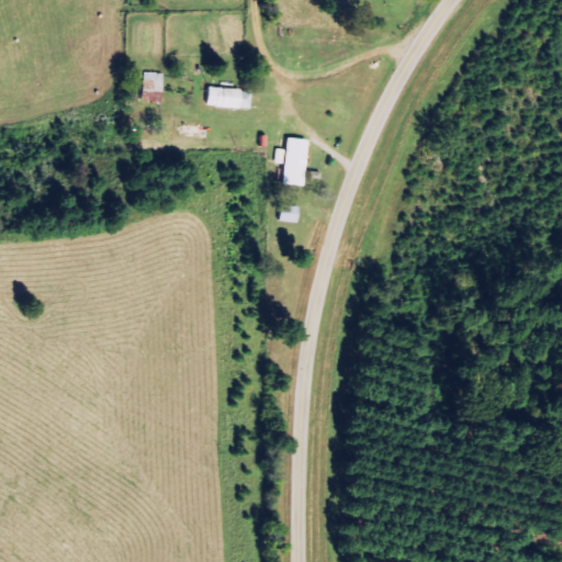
[(161,103),(164,72),(142,71),(141,102),(161,103)]
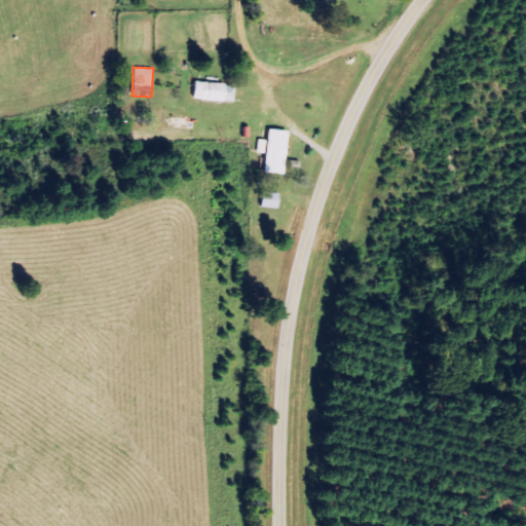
[(194,100),(235,102),(235,84),(194,82),(194,100)]
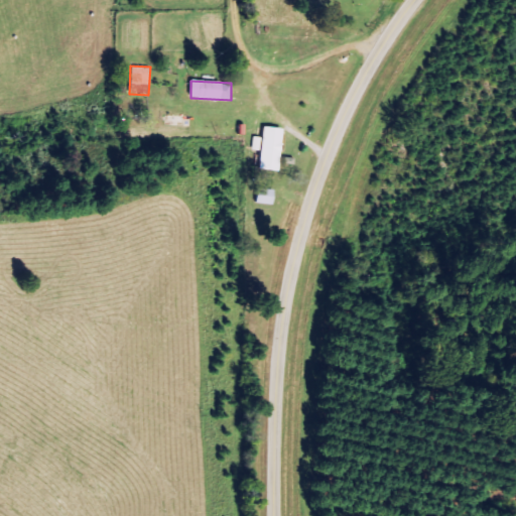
[(279,170),(283,128),(264,126),(260,169),(279,170)]
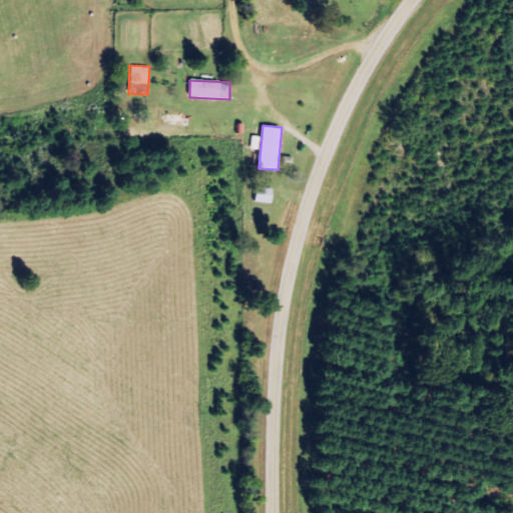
[(261,136),(251,135),(249,148),(260,149),(261,136)]
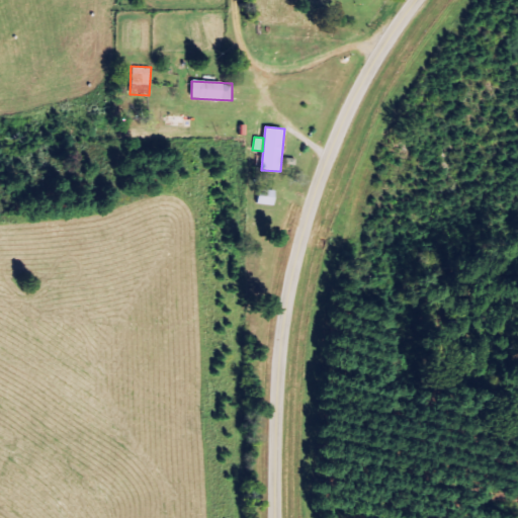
[(259,204),(275,204),(276,190),(259,190),(259,204)]
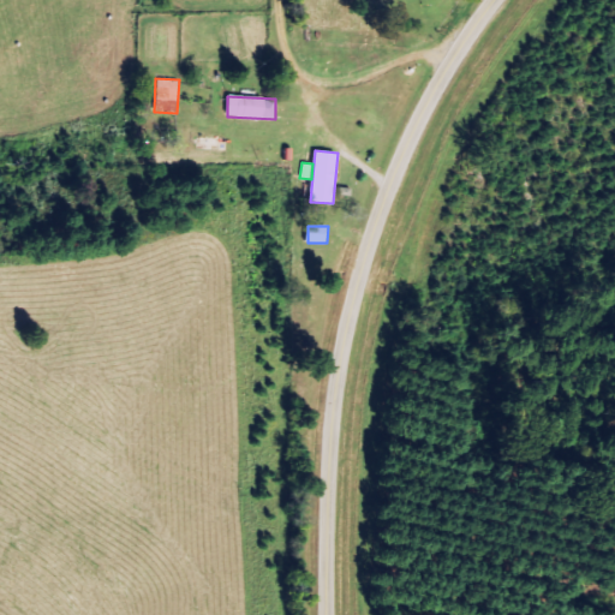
All buildings are outlined.
